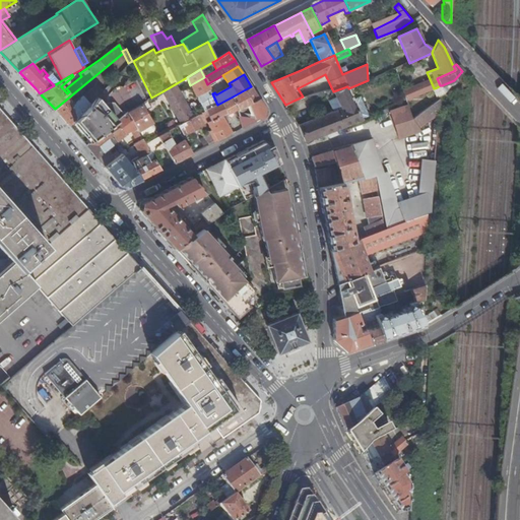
[(207,84),(204,77),(190,85),(196,96),(205,112),(207,111),(217,105),(212,93),(209,88),(207,84)]
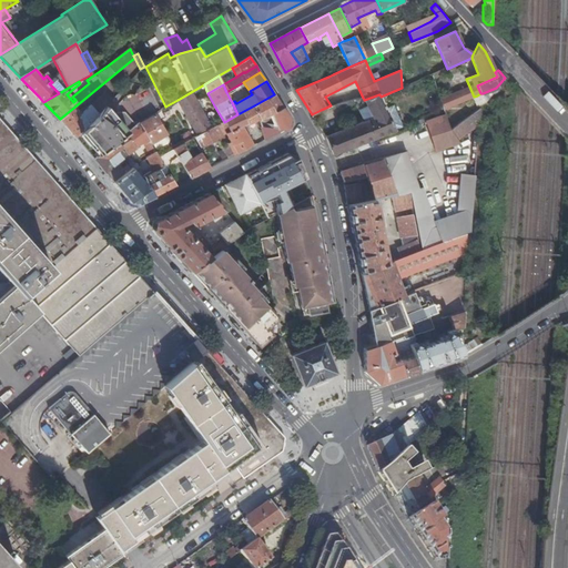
[(468,91),(442,102),(444,110),(470,98),(468,91)]
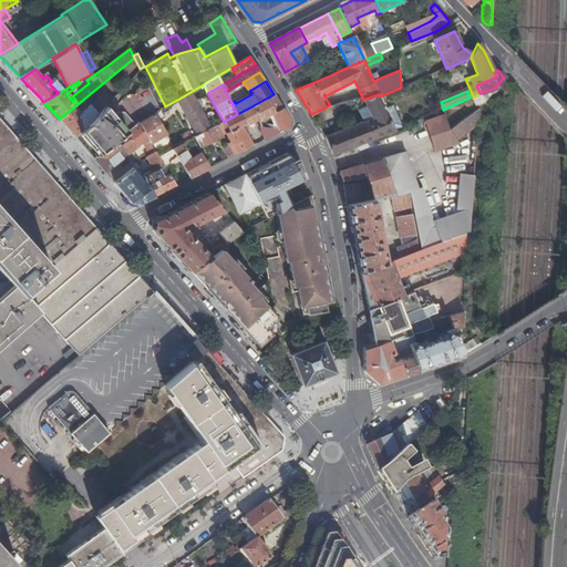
[(78,115),(65,125),(75,136),(89,125),(105,105),(112,100),(105,92),(78,115)]
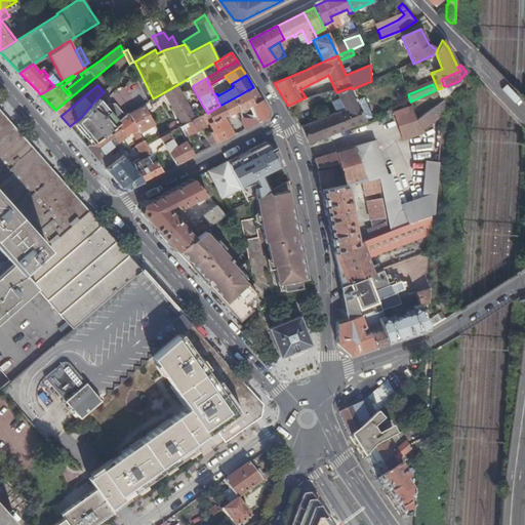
[(180,92),(176,85),(164,92),(168,99),(180,93),(180,92)]
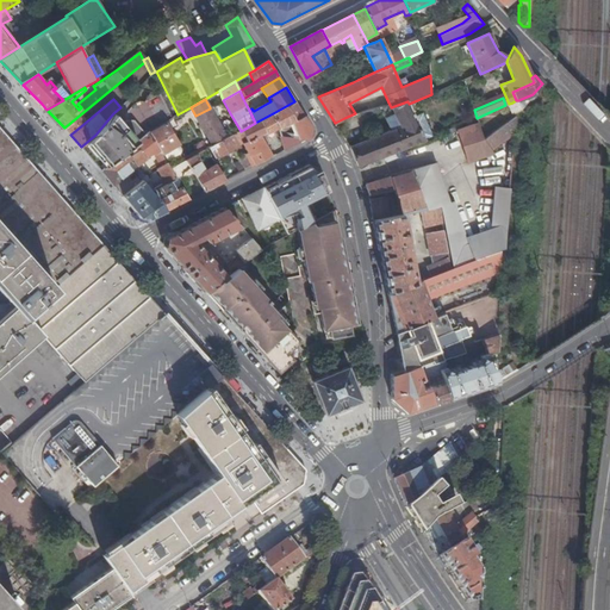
[(312,130),(294,101),(273,113),(279,129),(279,130),(291,119),(298,138),(307,138),(309,138),(312,130)]
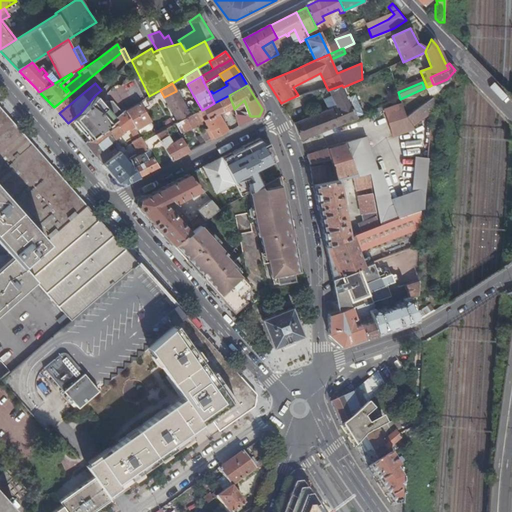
[(297,121),(293,123),(296,128),(300,140),(322,131),(324,135),(332,132),(331,128),(357,118),(348,98),(343,87),(342,85),(328,90),(327,88),(318,90),(327,110),(304,119),(301,112),(294,115),(297,121)]
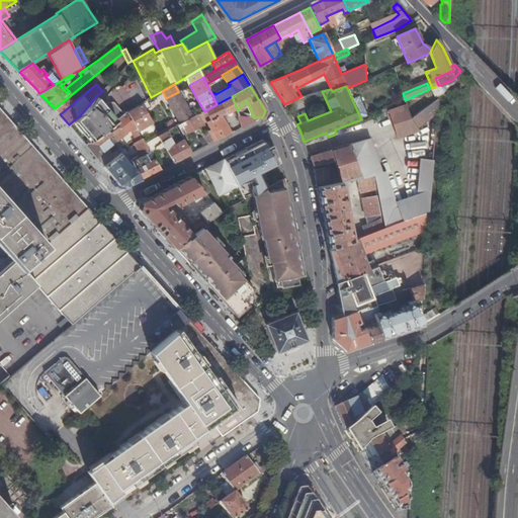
[(166,98),(180,123),(192,117),(183,102),(178,92),(166,98)]
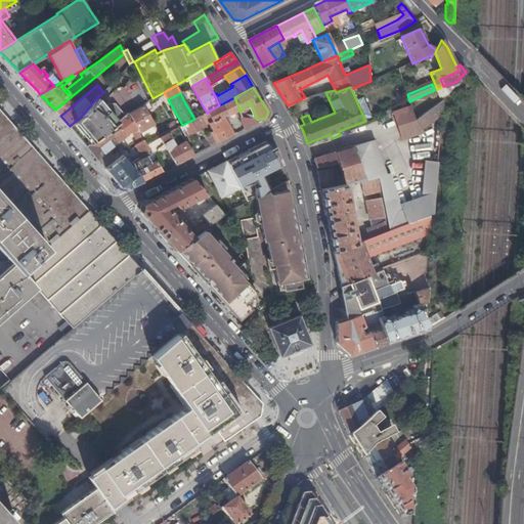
[(70,126),(86,146),(106,129),(124,115),(114,102),(106,102),(103,105),(97,97),(82,116),(70,126)]
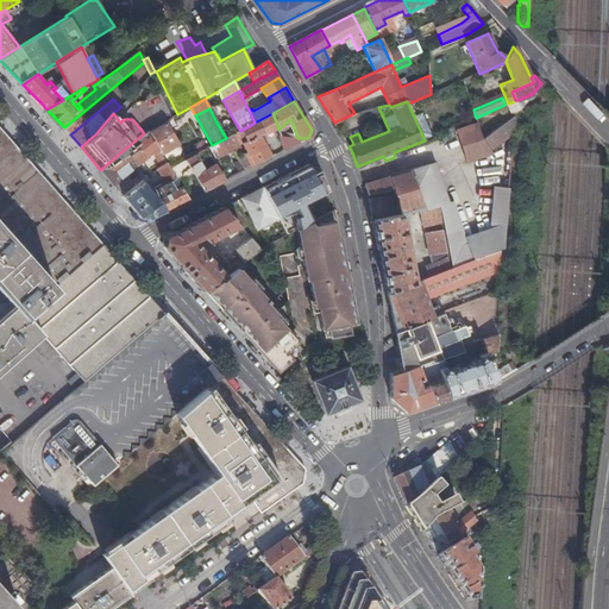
[(272,113),(255,123),(243,130),(246,140),(258,135),(259,135),(278,129),(272,113)]
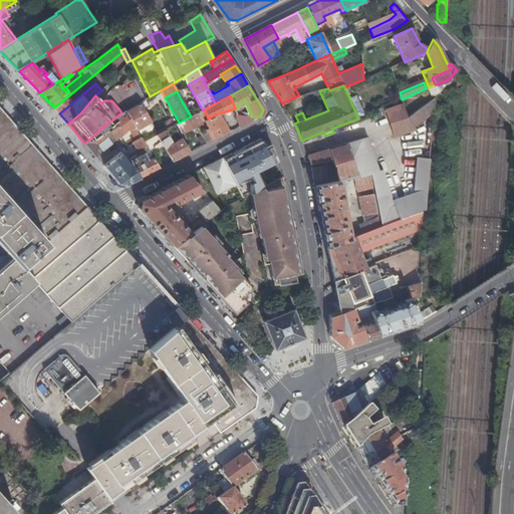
[(356,95),(349,98),(358,118),(365,114),(356,95)]
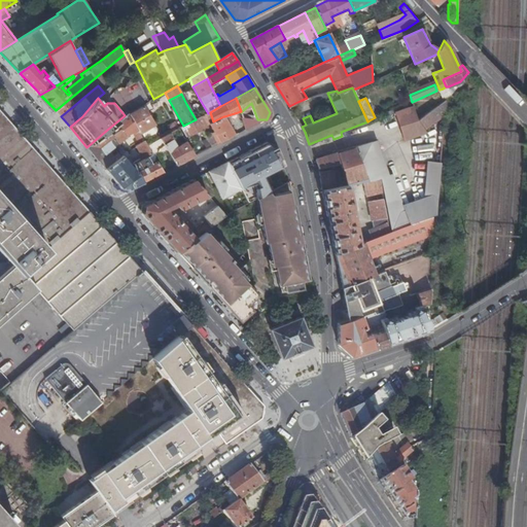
[(425,112),(432,104),(426,99),(419,107),(425,112)]
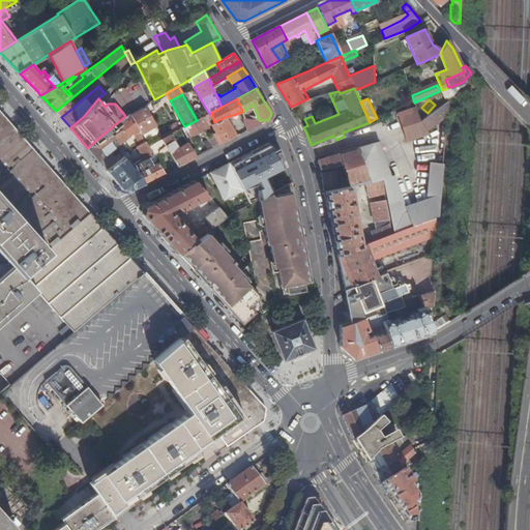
[(445,115),(446,100),(420,119),(425,129),(445,115)]
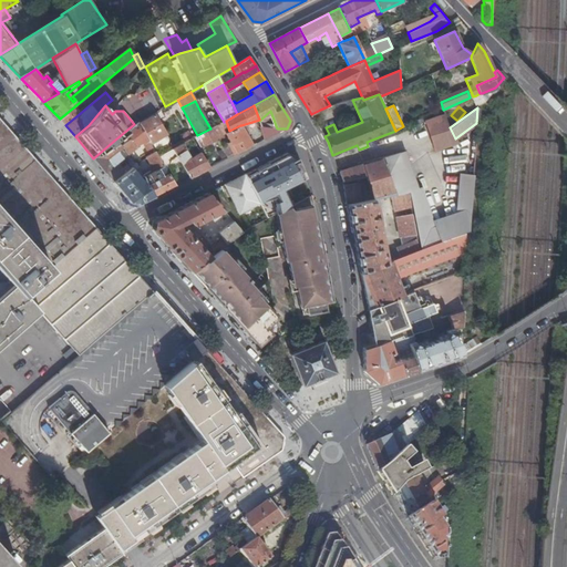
[(72,109),(60,119),(65,125),(78,115),(72,109)]
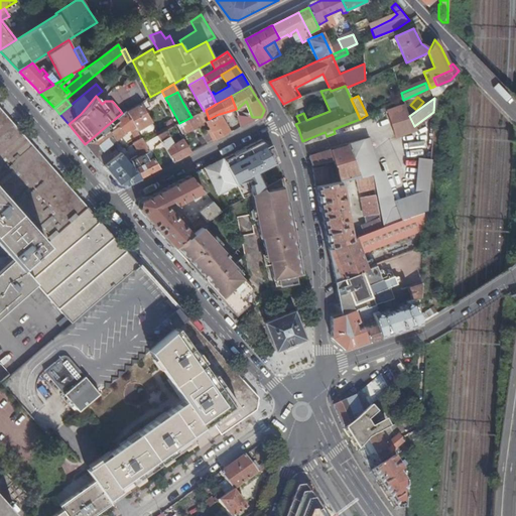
[(147,107),(144,101),(139,104),(143,110),(147,107)]
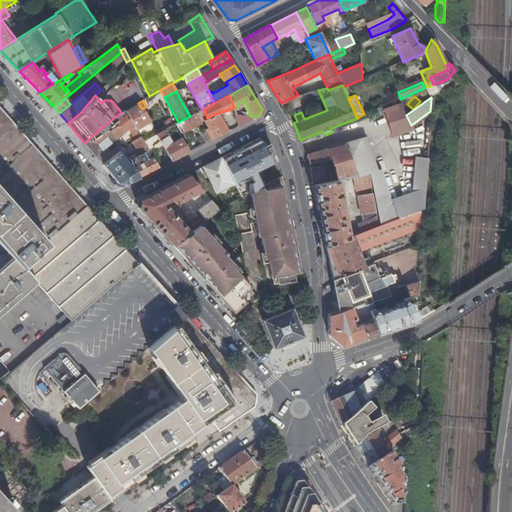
[(138,103),(124,110),(135,129),(149,121),(142,109),(138,103)]
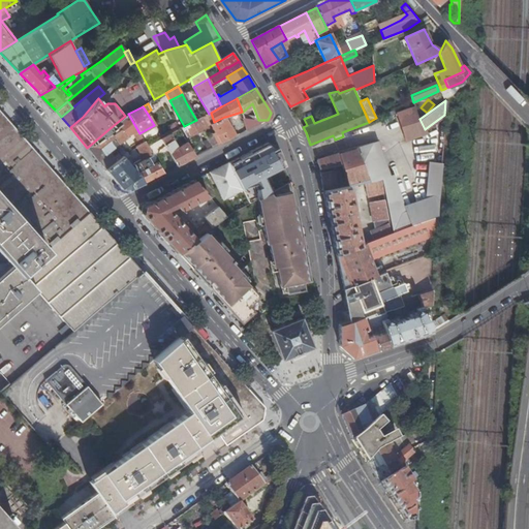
[(397,114),(401,125),(412,121),(419,119),(415,107),(397,114)]
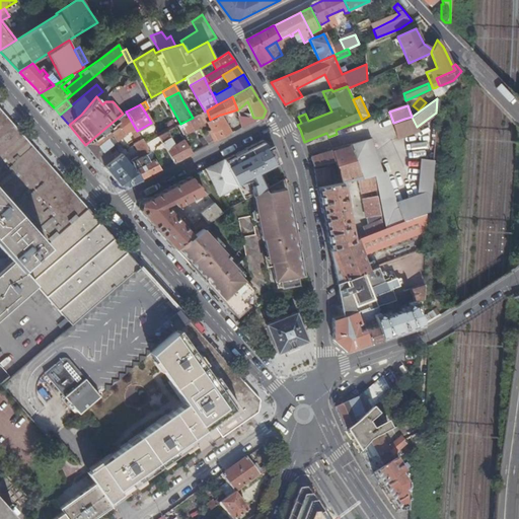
[(0,244),(13,261),(0,271),(0,313),(34,284),(71,325),(140,266),(100,223),(67,187),(0,109),(0,244)]
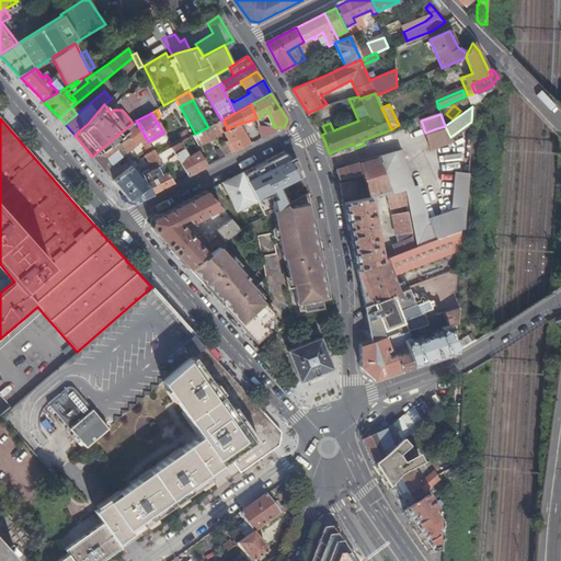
[(156,167),(161,163),(156,156),(152,149),(148,141),(136,121),(133,123),(114,138),(126,152),(140,140),(148,152),(145,155),(145,156),(152,169),(156,167)]
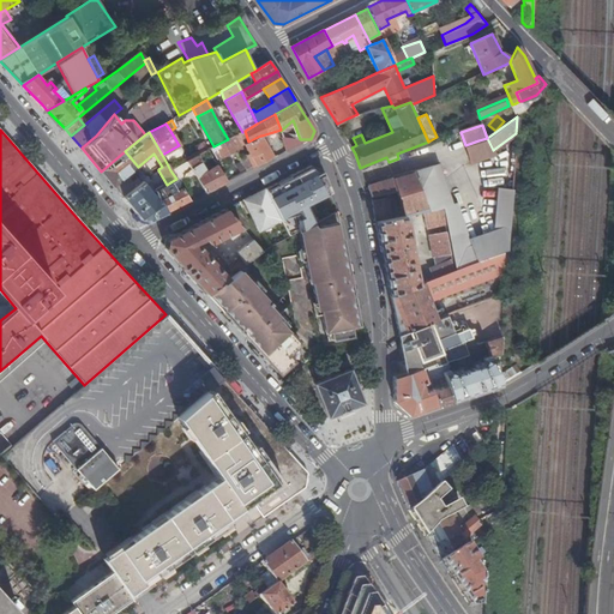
[(235,149),(238,152),(242,149),(234,136),(228,139),(214,146),(210,149),(216,160),(235,149)]
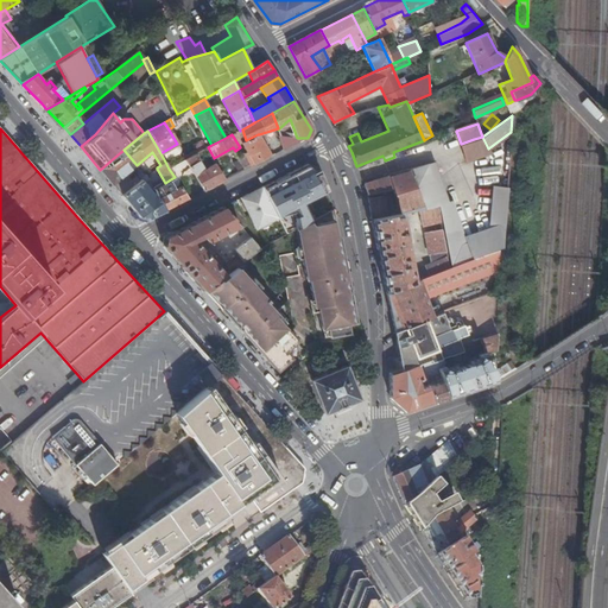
[(271,156),(259,134),(258,134),(246,140),(241,143),(246,152),(244,153),(248,160),(251,159),(254,165),(271,156)]
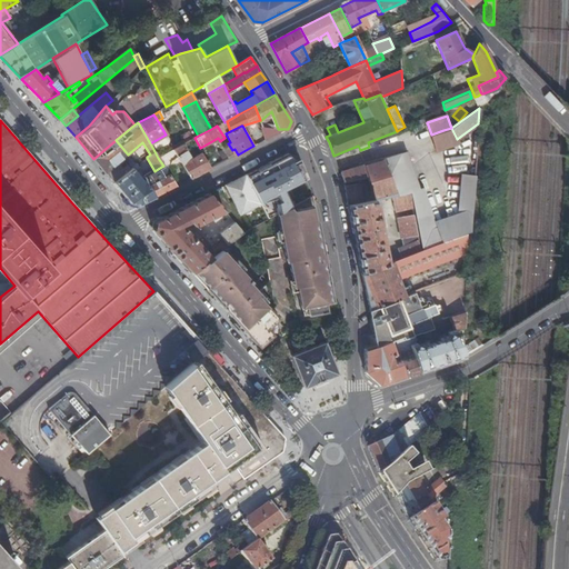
[(265,141),(287,129),(278,129),(262,128),(261,136),(265,141)]
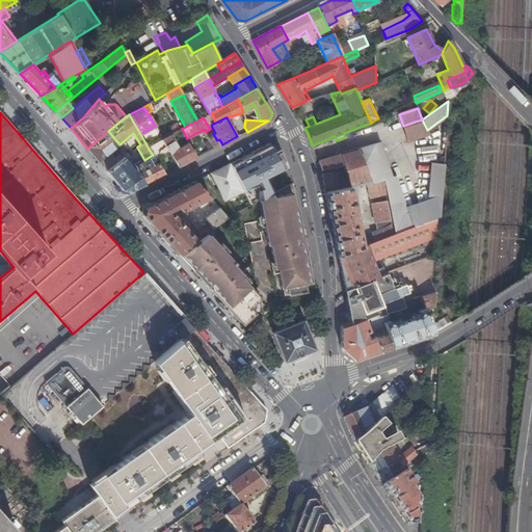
[(427,130),(422,120),(415,122),(420,136),(428,132),(427,130)]
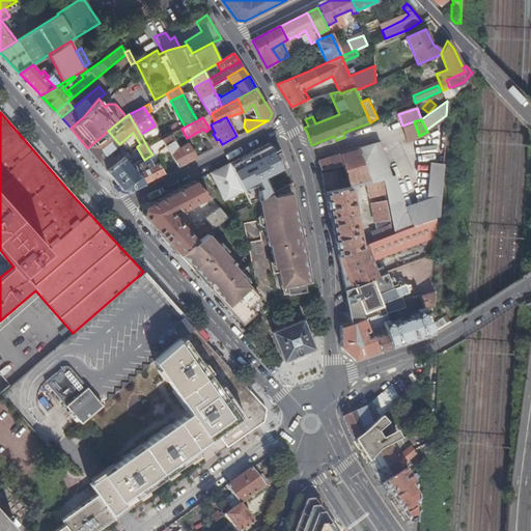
[(407,140),(419,136),(414,121),(402,126),(407,140)]
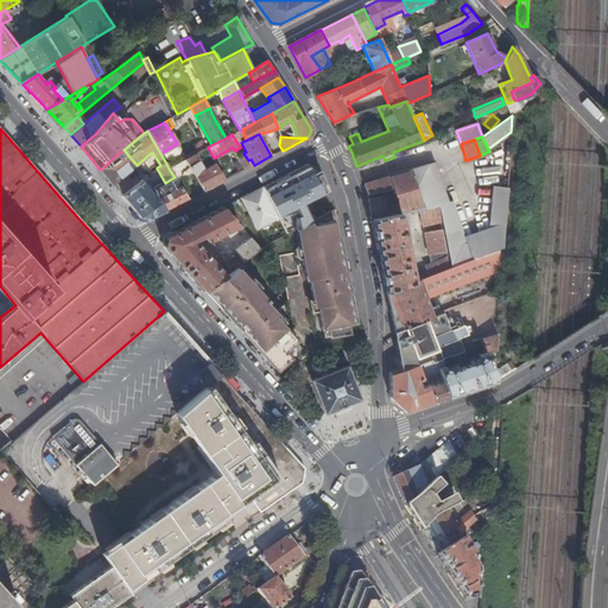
[(181,150),(177,144),(160,153),(165,162),(181,153),(181,150)]
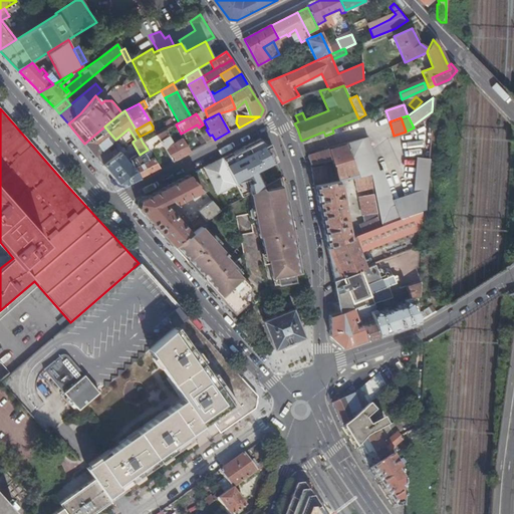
[(101,156),(105,162),(122,149),(115,140),(104,126),(84,144),(94,156),(112,142),(115,147),(111,150),(110,150),(101,156)]
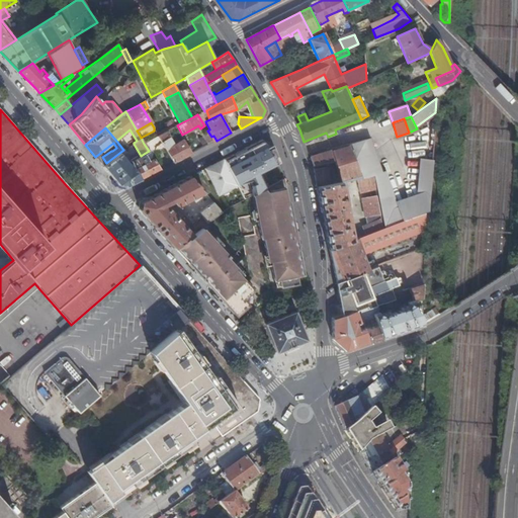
[(172,163),(184,157),(176,143),(175,142),(173,144),(166,132),(158,137),(164,147),(172,163)]
